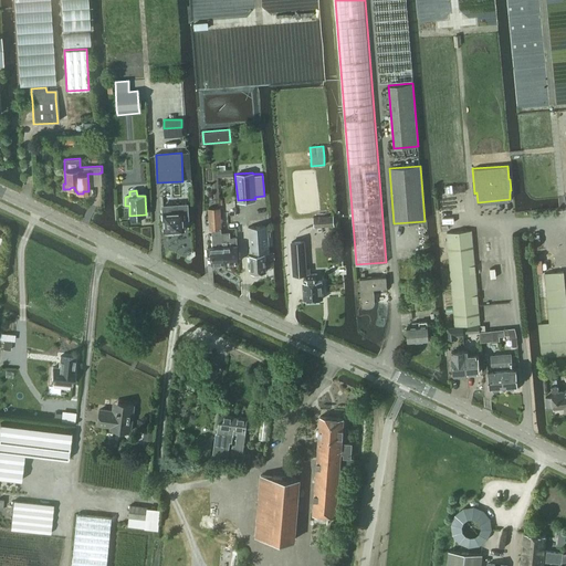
[(163,206),(165,232),(184,230),(184,219),(188,219),(187,205),(163,206)]
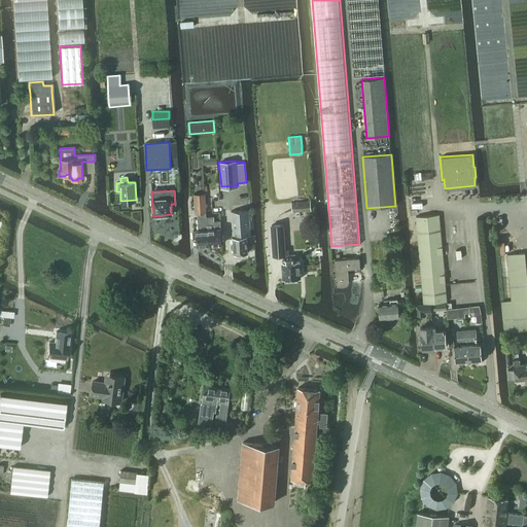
[(204,194),(194,195),(195,212),(199,212),(199,217),(198,217),(199,230),(197,230),(197,231),(192,231),(194,237),(197,237),(198,244),(198,246),(209,245),(208,229),(209,229),(209,226),(207,226),(206,217),(205,212),(204,194)]
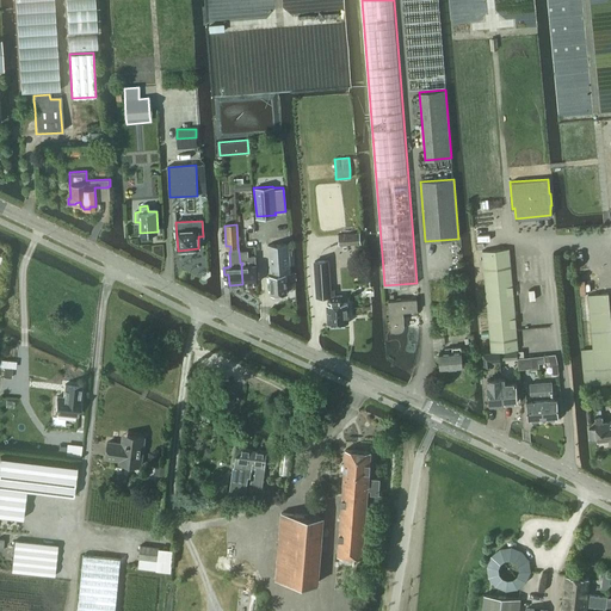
[(337,234),(338,245),(359,242),(358,232),(337,234)]
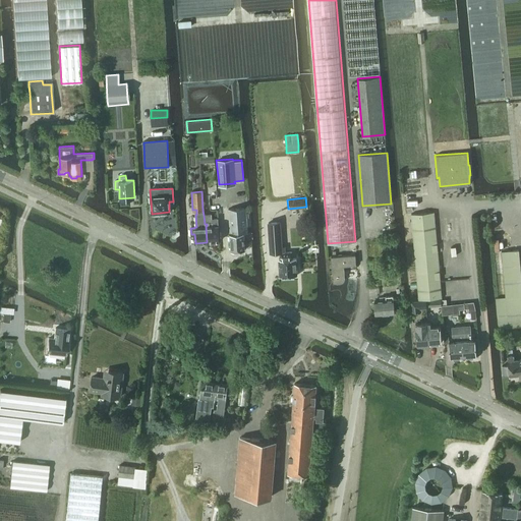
[(243,232),(247,231),(245,206),(227,208),(231,249),(244,248),(243,232)]
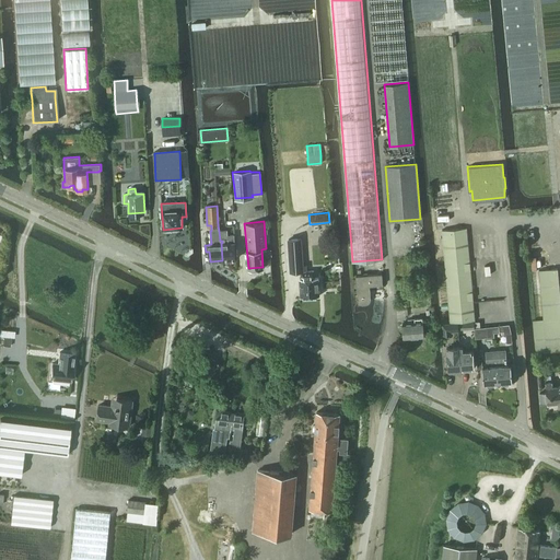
[(441,231),(448,322),(474,319),(465,229),(441,231)]
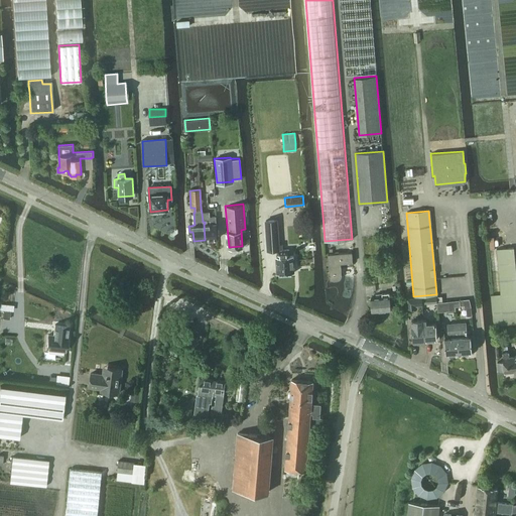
[(210,212),(202,213),(203,222),(205,222),(205,224),(204,224),(205,240),(217,239),(216,225),(216,216),(210,217),(210,212)]
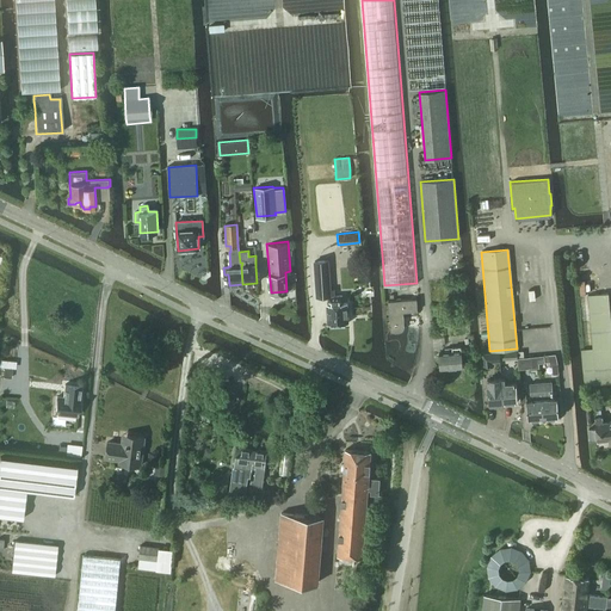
[(328,304),(326,304),(327,323),(347,322),(346,303),(341,303),(341,296),(333,296),(332,290),(329,291),(327,260),(314,261),(316,297),(327,296),(328,304)]
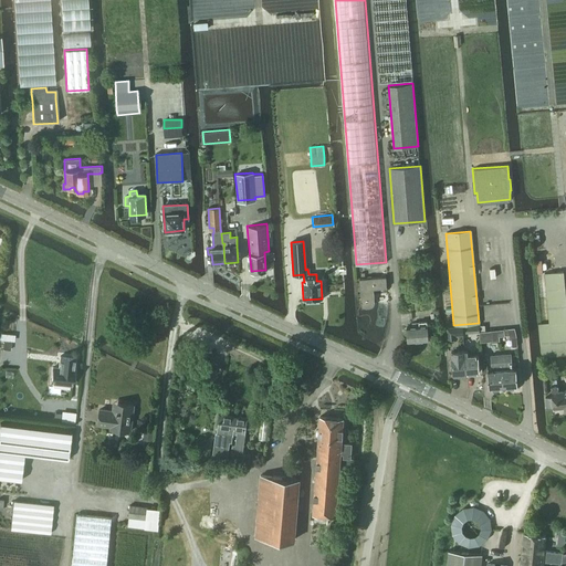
[(544,273),(548,323),(537,324),(541,357),(565,354),(565,304),(563,271),(544,273)]
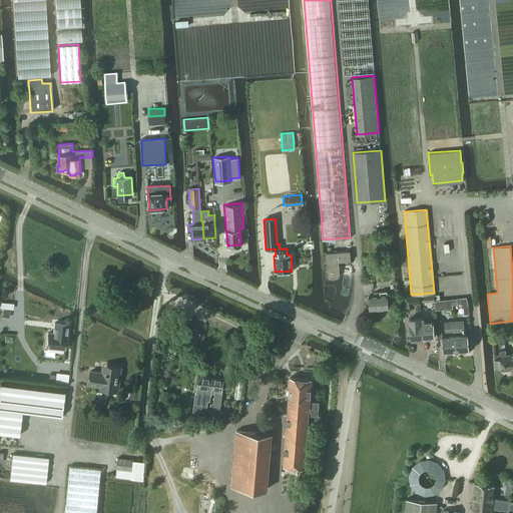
[(336,263),(350,261),(349,250),(325,252),(327,279),(331,279),(331,278),(335,277),(337,277),(337,275),(336,263)]
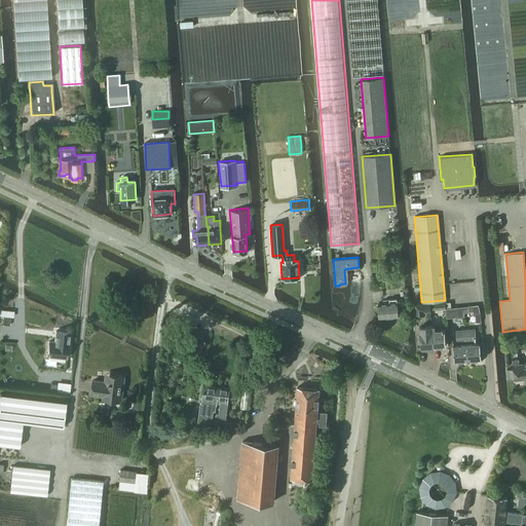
[(378,304),(379,316),(389,315),(391,316),(397,316),(398,314),(397,297),(383,298),(383,300),(378,300),(378,301),(377,301),(377,304),(378,304)]
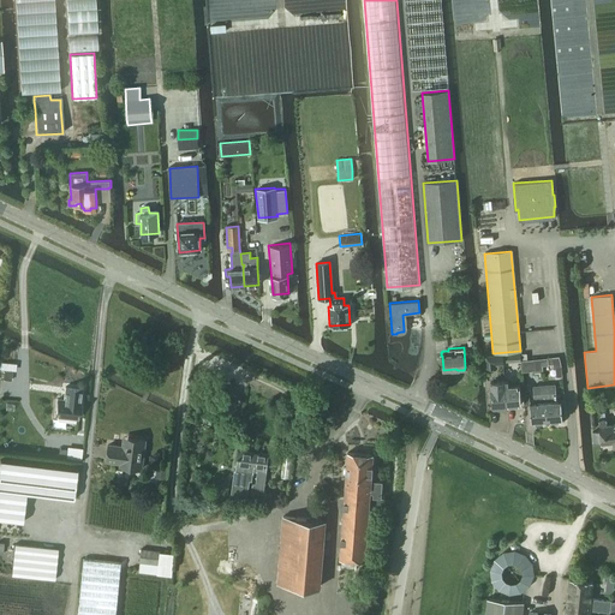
[(521,362),(521,360),(520,353),(503,354),(505,363),(521,362)]
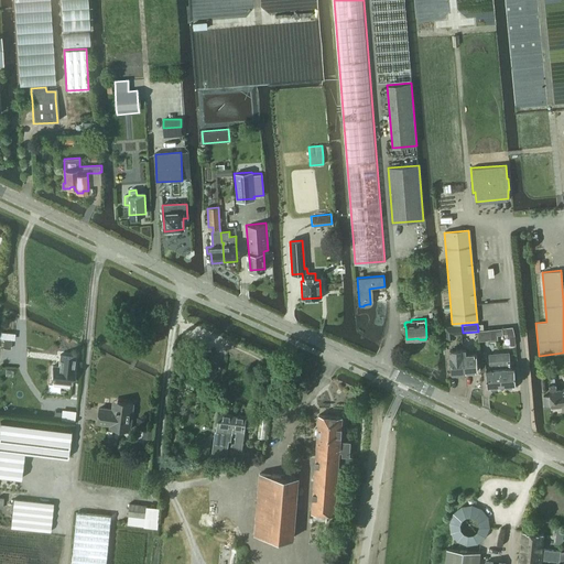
[(503,331),(502,327),(491,329),(492,339),(498,339),(497,335),(505,334),(505,331),(503,331)]
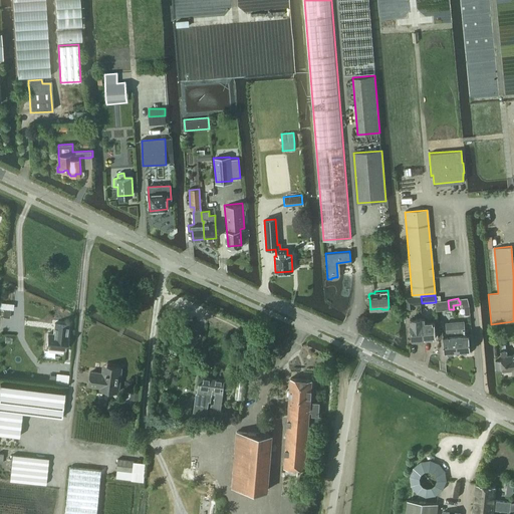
[(436,302),(437,310),(449,309),(448,300),(436,301),(436,302)]
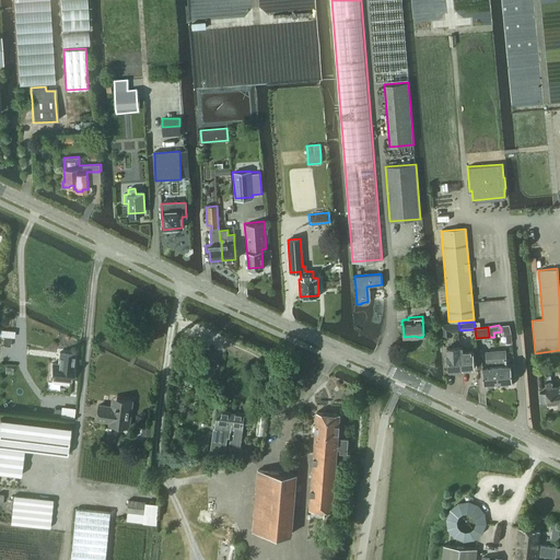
[(463,370),(461,346),(447,347),(447,350),(450,371),(463,370)]
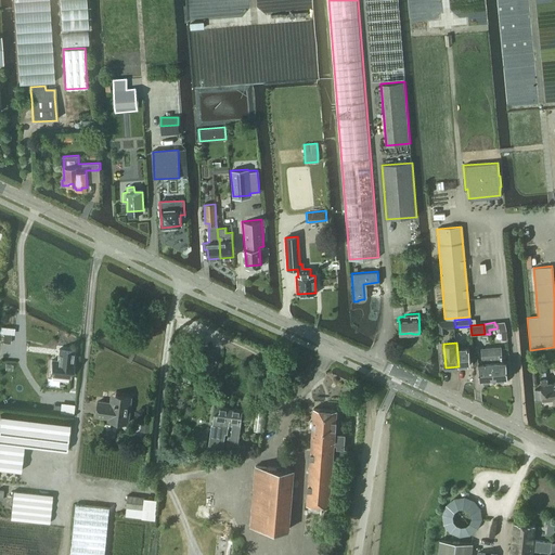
[(459,343),(456,343),(459,366),(470,365),(469,347),(460,348),(460,347),(459,343)]
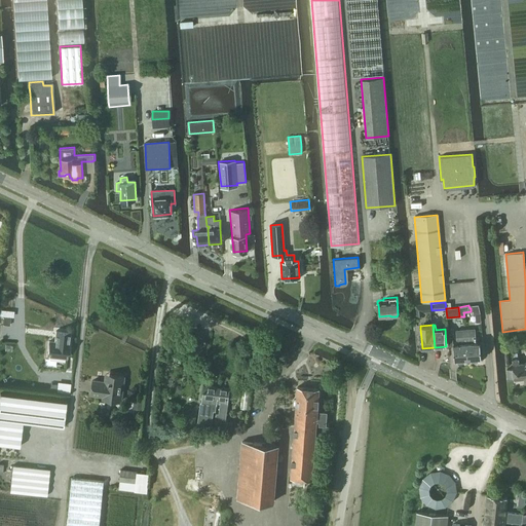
[(476,328),(466,329),(468,360),(482,359),(481,341),(476,342),(475,337),(477,337),(476,329),(476,328)]
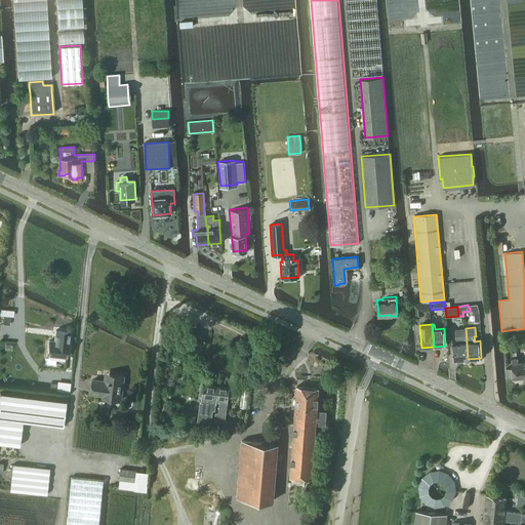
[(468,359),(466,328),(461,328),(455,329),(456,338),(458,338),(458,342),(453,344),(454,360),(468,359)]
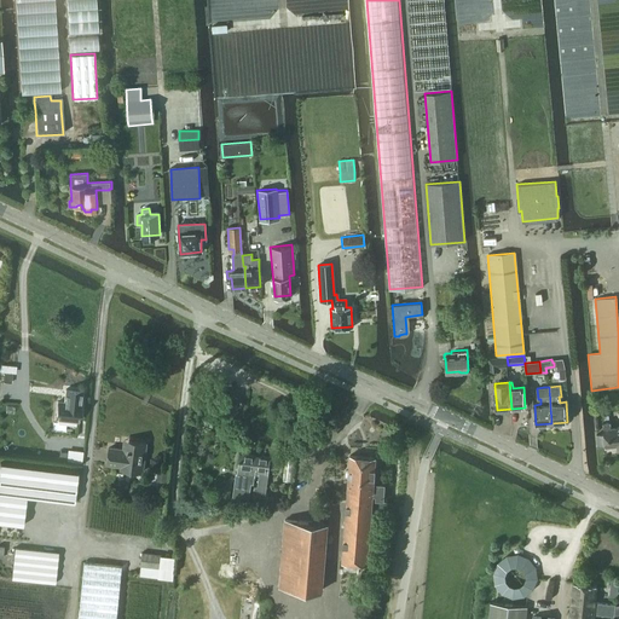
[(56,417),(79,420),(80,404),(58,401),(56,417)]
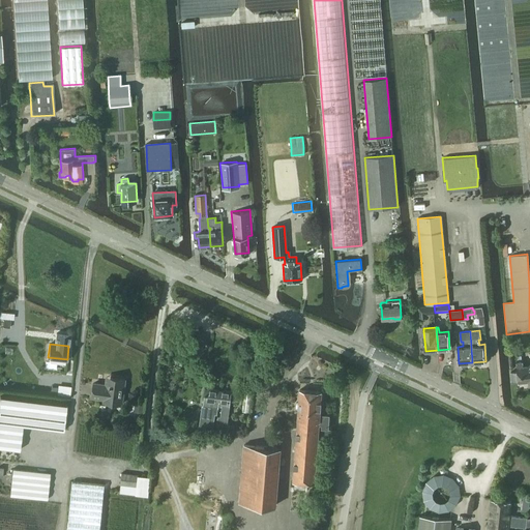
[(512,371),(512,381),(520,381),(529,381),(529,383),(529,363),(525,364),(525,360),(518,361),(519,371),(512,371)]
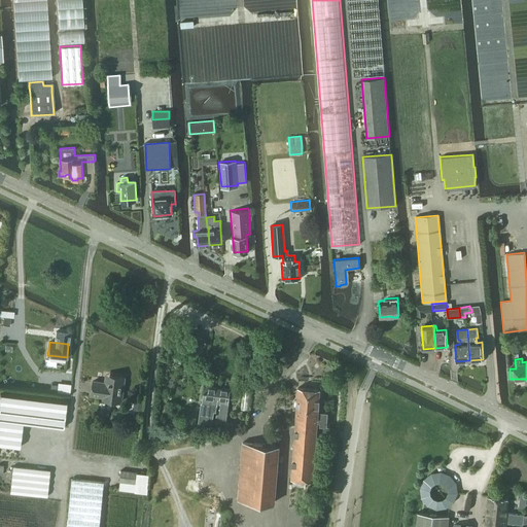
[(103,399),(121,401),(125,377),(106,375),(105,382),(93,381),(92,395),(103,396),(103,399)]
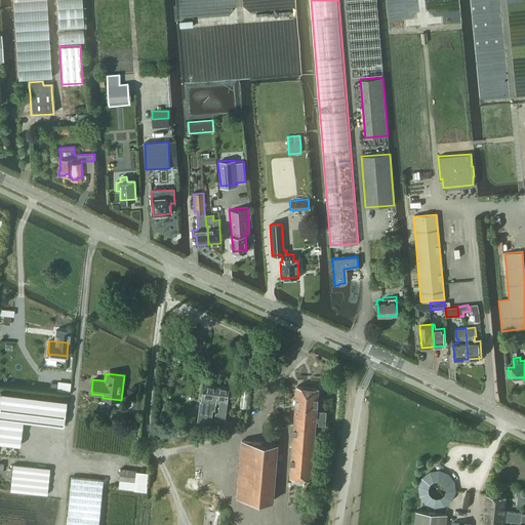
[(200,404),(197,422),(211,425),(213,410),(215,410),(215,407),(216,402),(219,387),(216,387),(203,385),(201,404),(200,404)]
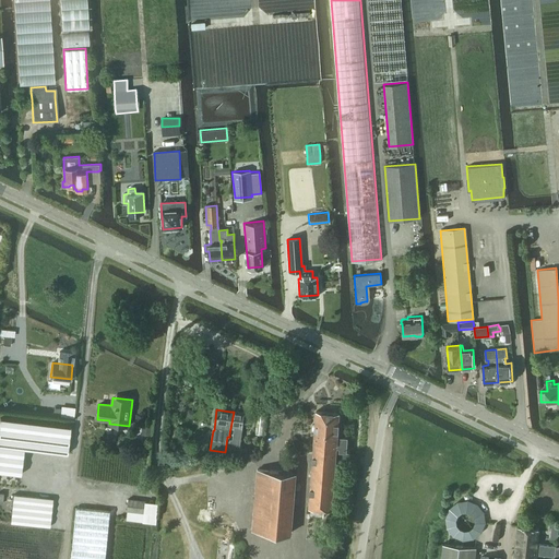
[(229,439),(228,452),(241,454),(241,449),(239,449),(241,429),(242,423),(247,423),(248,421),(249,416),(248,415),(244,414),(236,413),(236,412),(234,412),(230,428),(234,428),(233,439),(229,439)]
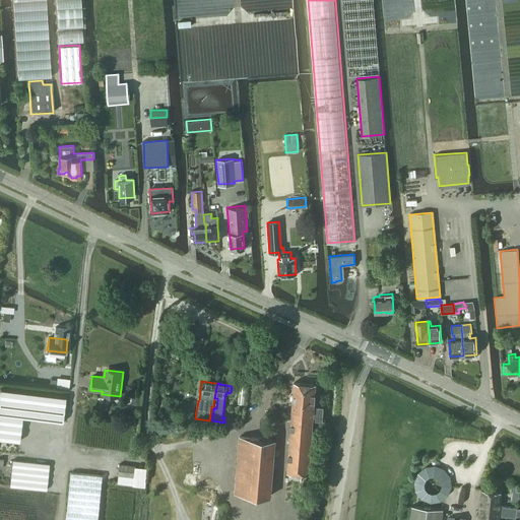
[(286,472),(308,474),(313,417),(316,417),(315,420),(322,421),(323,408),(314,407),(316,385),(295,383),(294,394),(290,395),(290,400),(293,401),(291,412),(286,472)]
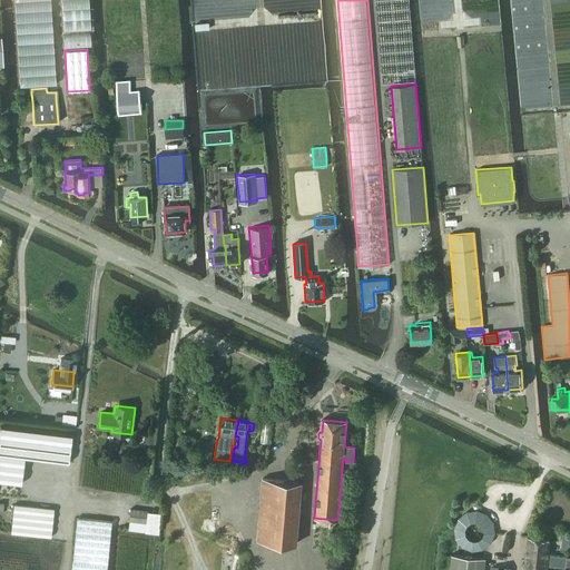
[(264,423),(261,442),(268,443),(272,424),(264,423)]
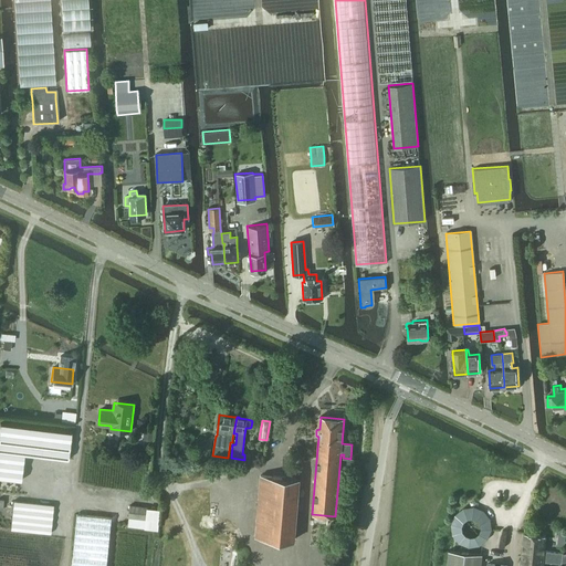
[(0,423),(0,478),(20,481),(20,480),(23,454),(65,459),(67,460),(71,432),(69,432),(0,423)]
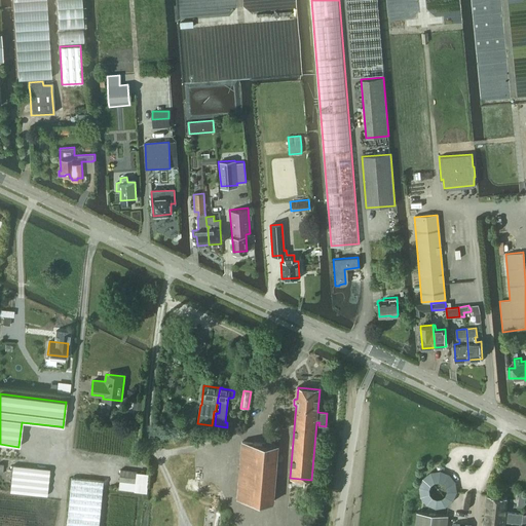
[(141,409),(143,399),(135,398),(134,408),(141,409)]
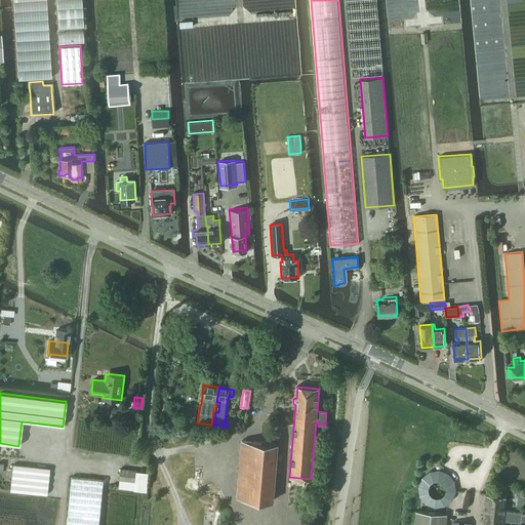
[(237,497),(273,500),(278,443),(241,440),(237,497)]
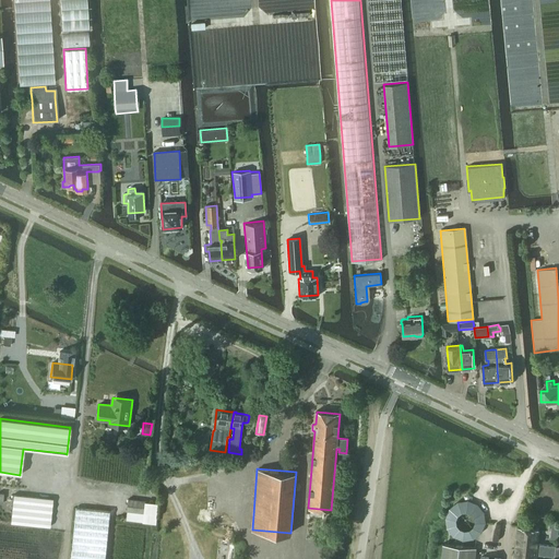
[(52,499),(13,495),(10,523),(49,527),(52,499)]
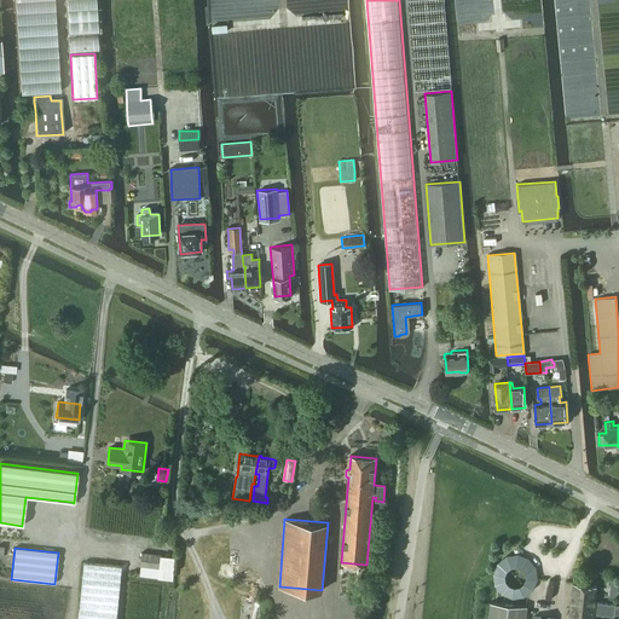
[(143,553),(140,574),(173,578),(175,556),(143,553)]
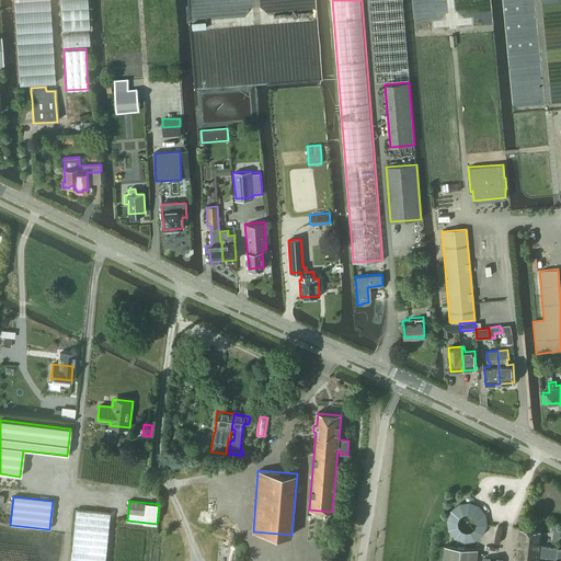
[(105,560),(111,513),(76,510),(70,560),(105,560)]
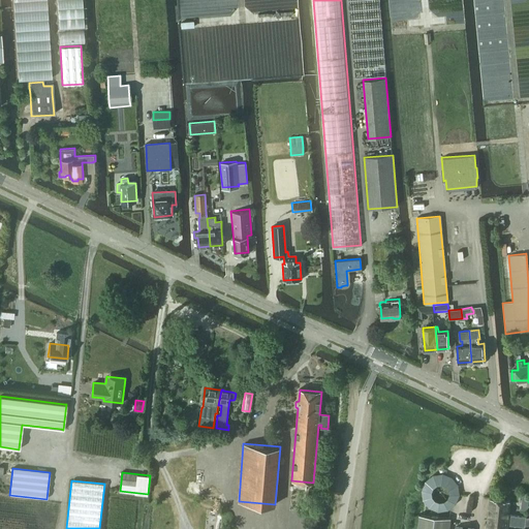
[(508,516),(509,501),(490,499),(486,528),(506,528),(507,524),(524,526),(525,518),(508,516)]
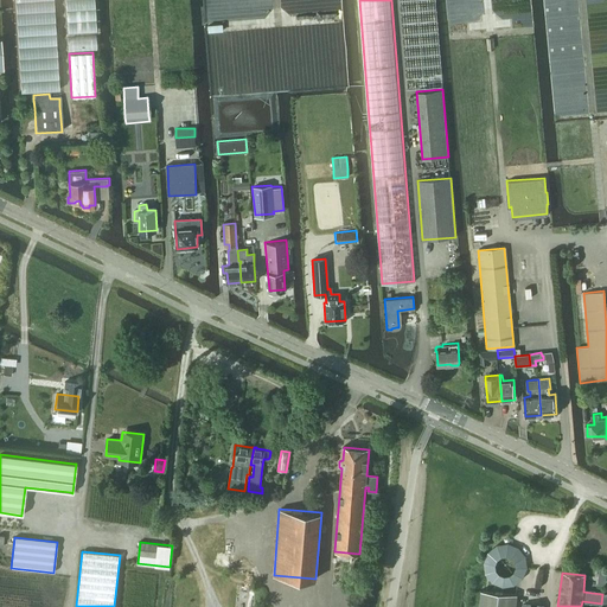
[(515,606),(516,595),(480,590),(478,606),(515,606)]
